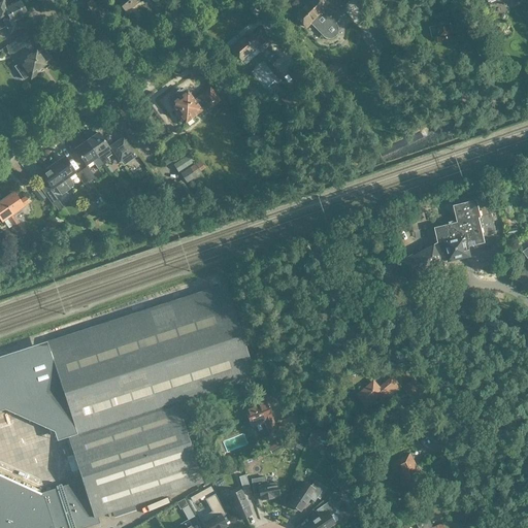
[(0,20),(2,19),(24,7),(20,0),(5,8),(2,1),(0,2),(0,20)]
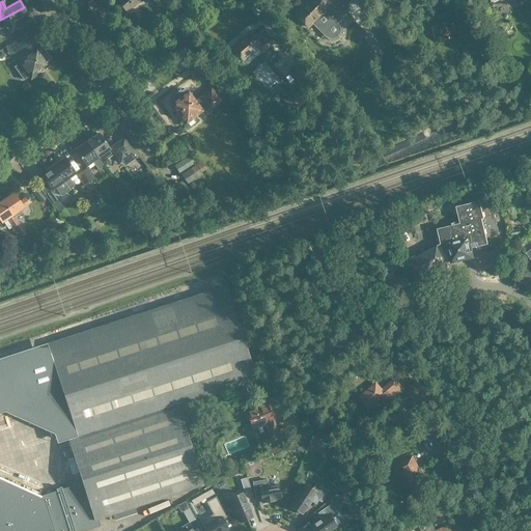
[(108,8),(103,0),(89,0),(90,2),(81,7),(85,17),(90,27),(104,21),(100,12),(108,8)]
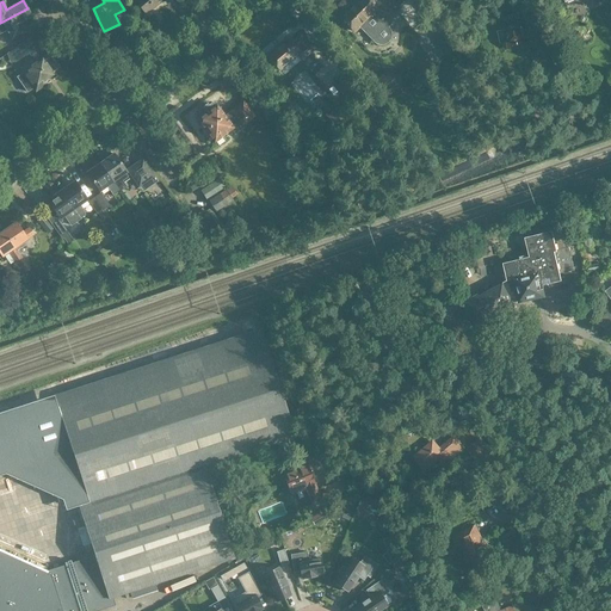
[(135,0),(135,1),(146,14),(164,0),(135,0)]
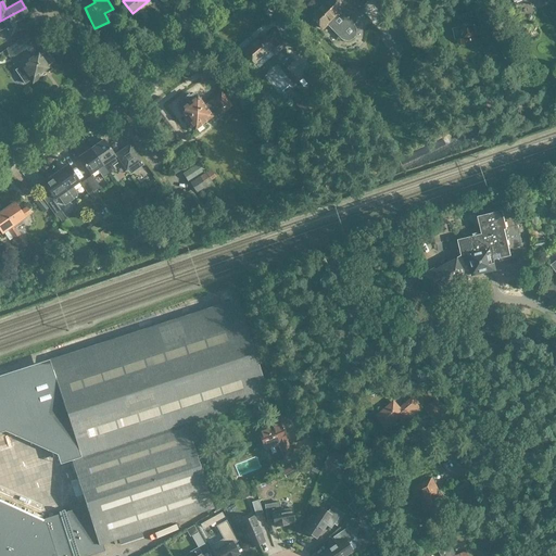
[(353,25),(357,21),(358,21),(363,13),(348,5),(349,4),(344,0),(326,0),(310,16),(323,30),(327,25),(341,39),(343,40),(345,40),(346,41),(348,40),(350,40),(351,40),(352,39),(353,38),(354,37),(355,35),(355,34),(356,32),(356,30),(355,29),(355,27),(354,26),(353,25)]
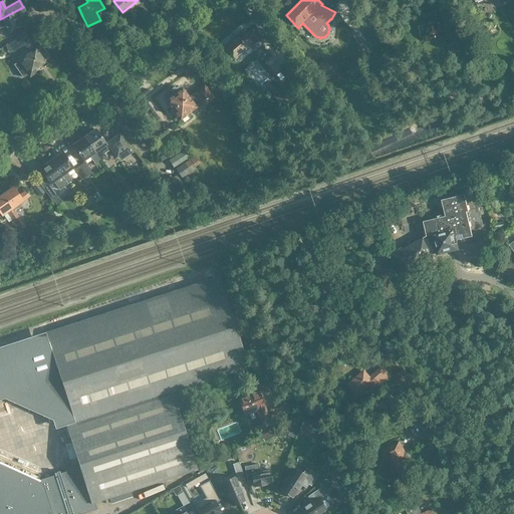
[(0,19),(0,29),(6,26),(11,37),(20,32),(13,21),(26,14),(23,7),(2,18),(0,19)]
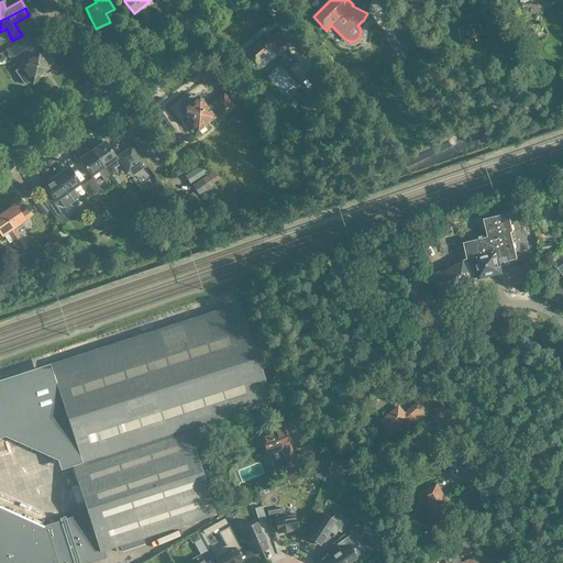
[(467,45),(476,44),(477,51),(489,47),(483,19),(481,19),(478,12),(463,15),(467,36),(465,37),(463,40),(463,43),(467,45)]
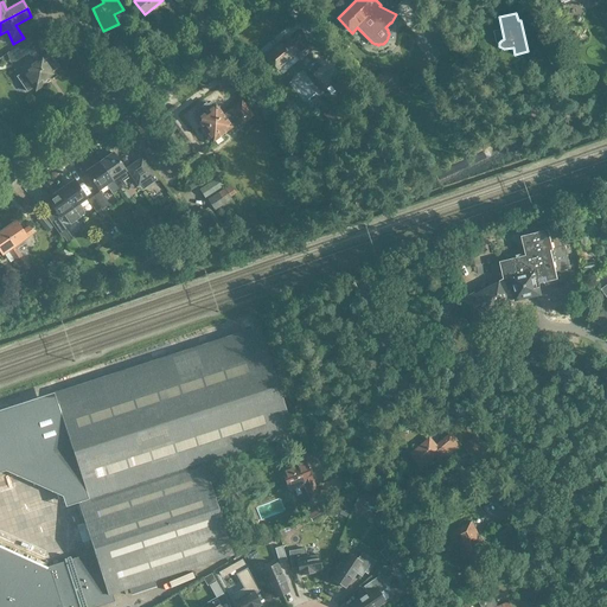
[(445,30),(425,39),(429,51),(451,40),(445,30)]
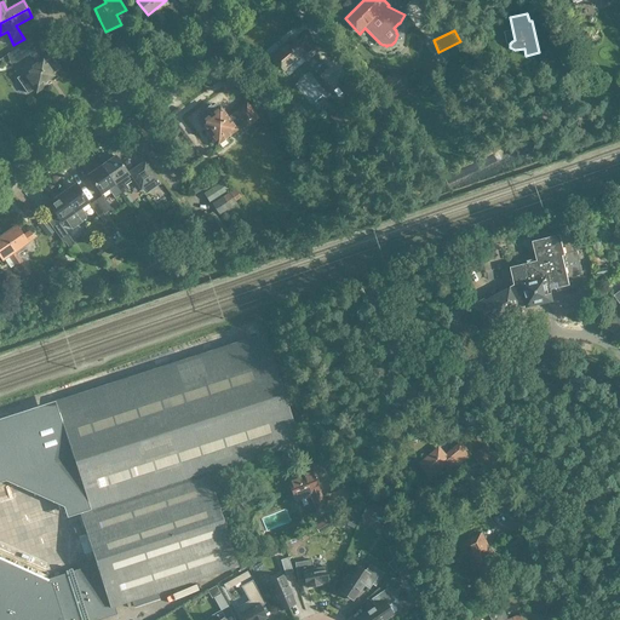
[(293,39),(273,57),(283,70),(302,55),(306,61),(319,51),(305,36),(297,44),(293,39)]
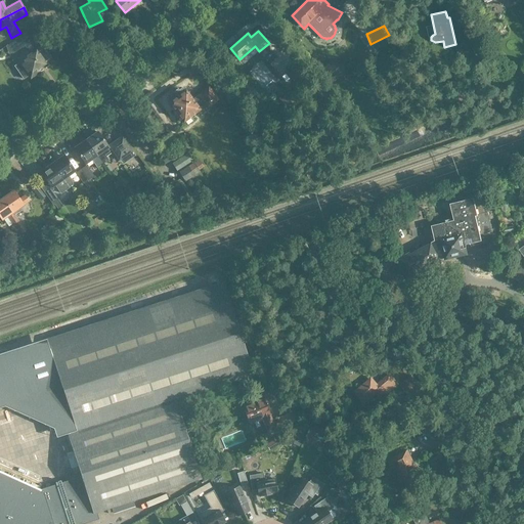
[(14,53),(20,49),(31,42),(25,33),(6,47),(7,48),(8,54),(14,53)]
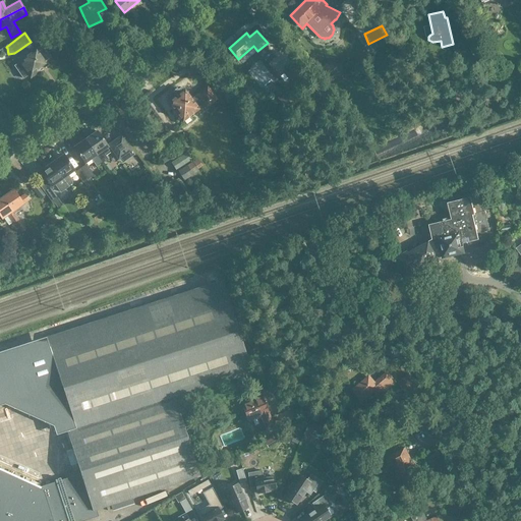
[(462,43),(453,45),(456,58),(457,58),(458,62),(465,60),(464,56),(465,56),(462,43)]
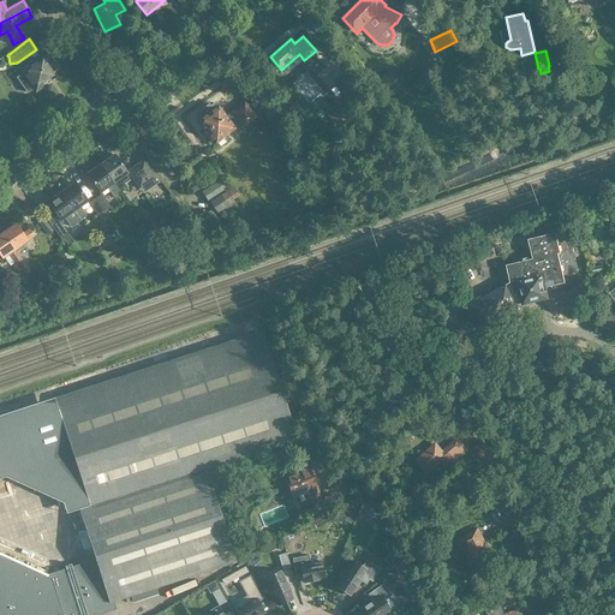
[(21,73),(33,90),(63,70),(51,53),(21,73)]
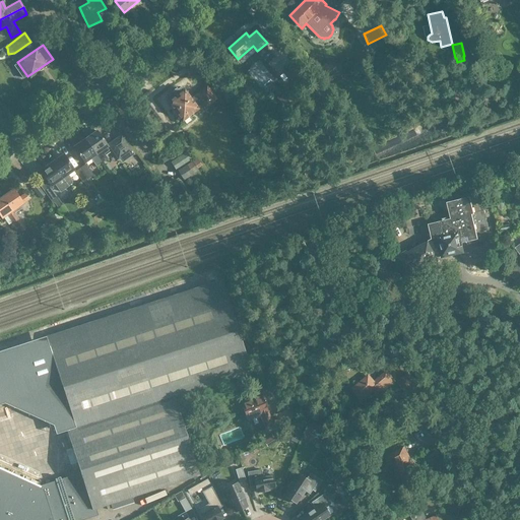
[(282,71),(293,82),(299,77),(289,66),(282,71)]
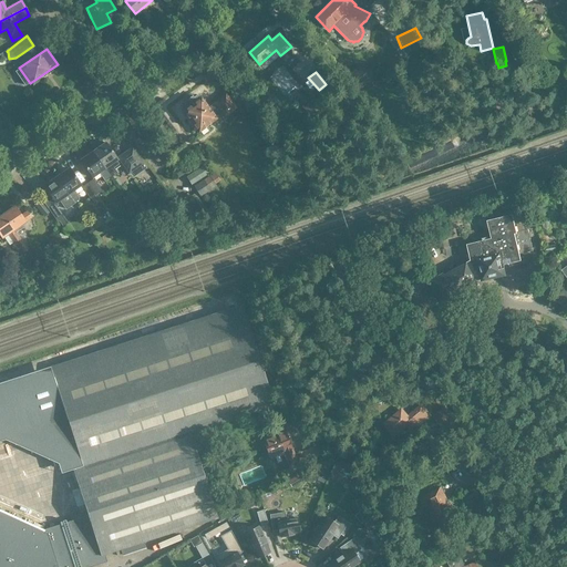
[(184,111),(184,112),(198,131),(216,117),(222,113),(225,117),(237,107),(225,92),(213,102),(214,103),(208,107),(202,99),(200,99),(198,95),(194,99),(193,96),(185,103),(186,104),(182,107),(184,111)]
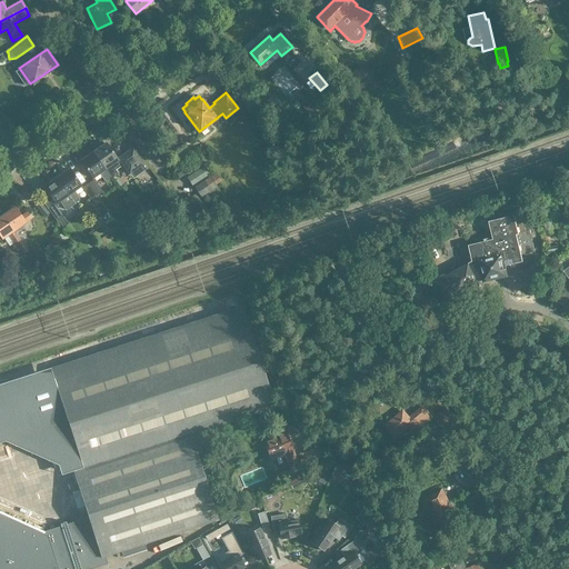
[(271,113),(279,107),(269,97),(262,102),(271,113)]
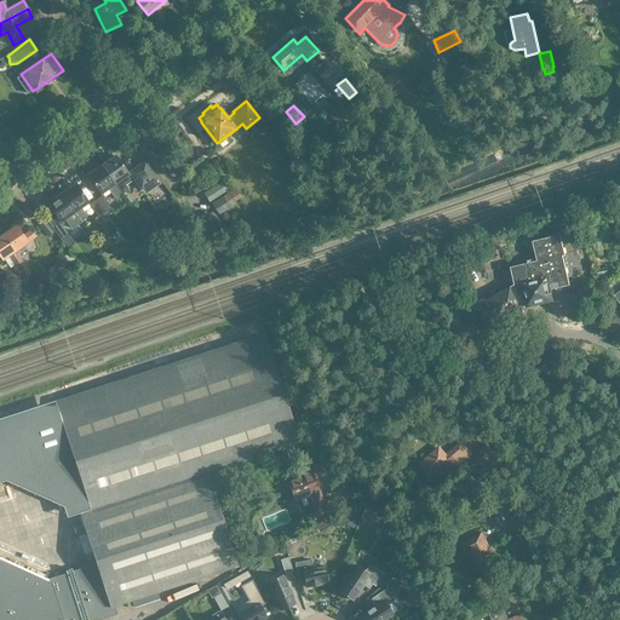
[(338,109),(328,118),(342,132),(350,124),(338,109)]
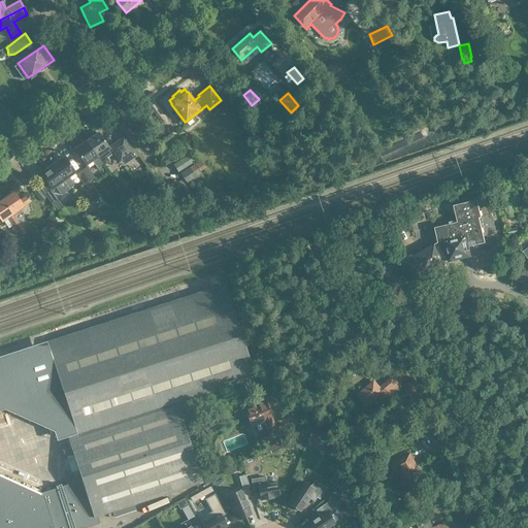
[(98,133),(87,141),(103,165),(108,162),(102,153),(109,149),(98,133)]
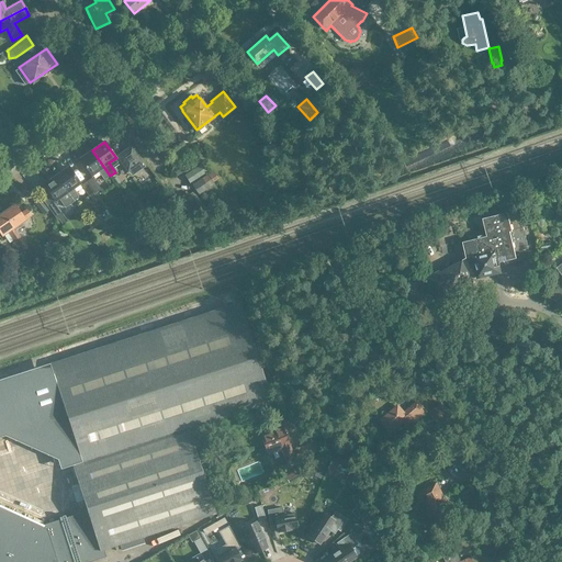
[(131,147),(117,156),(127,170),(142,161),(131,147)]
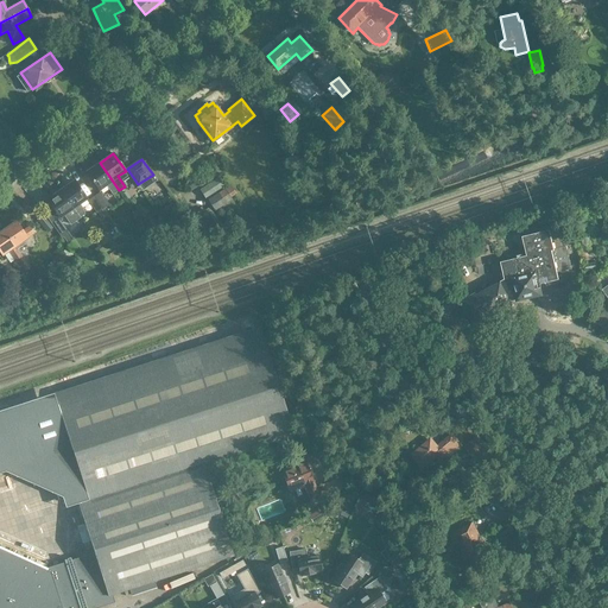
[(99,190),(105,185),(112,195),(119,190),(100,163),(86,172),(99,190)]
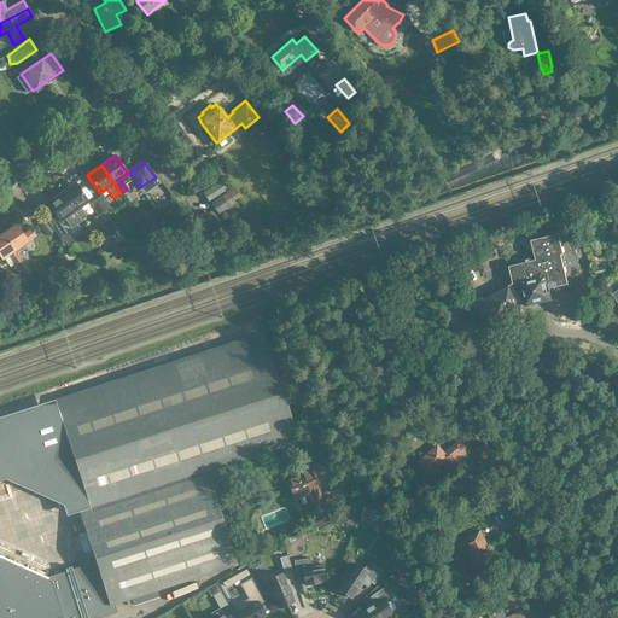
[(205,193),(211,202),(227,191),(221,182),(205,193)]
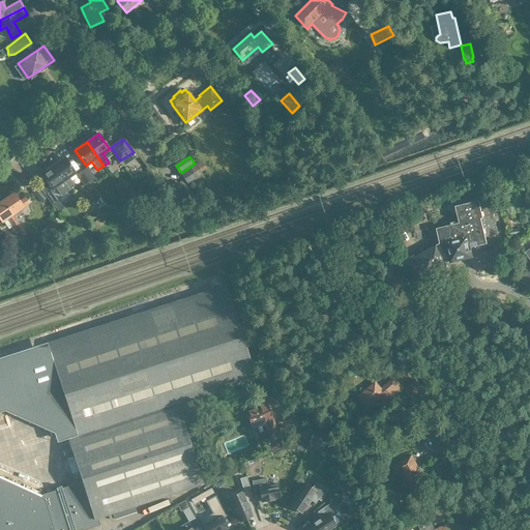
[(64,158),(53,167),(69,190),(74,187),(70,180),(68,178),(76,173),(64,158)]
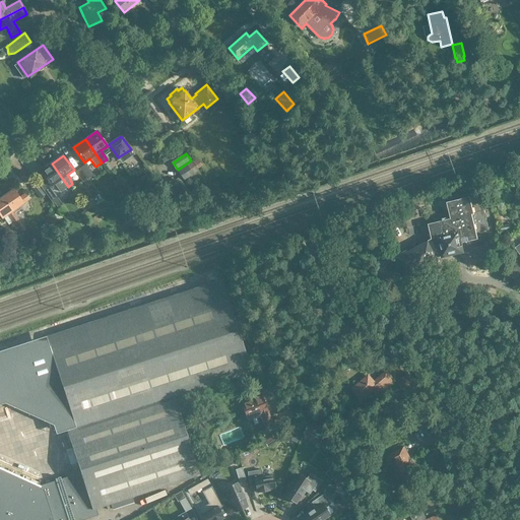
[(185,180),(200,171),(198,168),(194,160),(179,171),(185,180)]
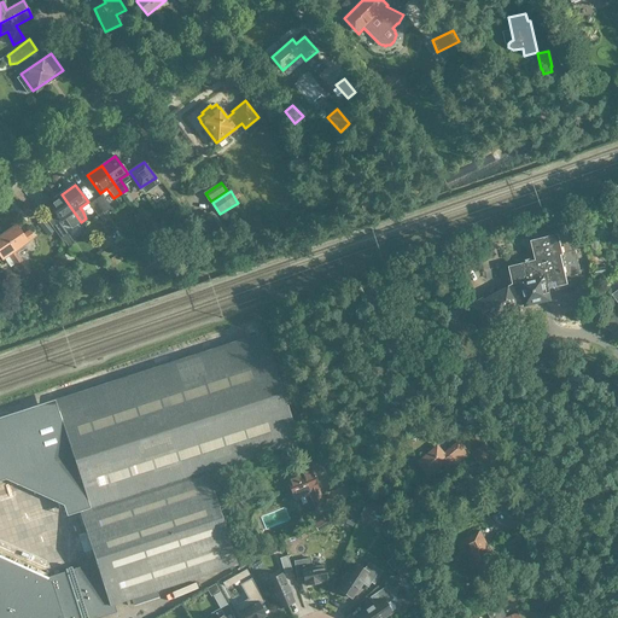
[(60,221),(64,219),(71,228),(81,222),(62,194),(48,204),(60,221)]
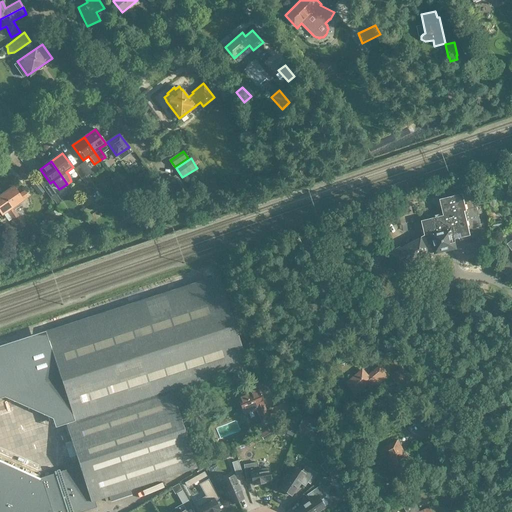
[(84,162),(79,166),(86,177),(92,173),(84,162)]
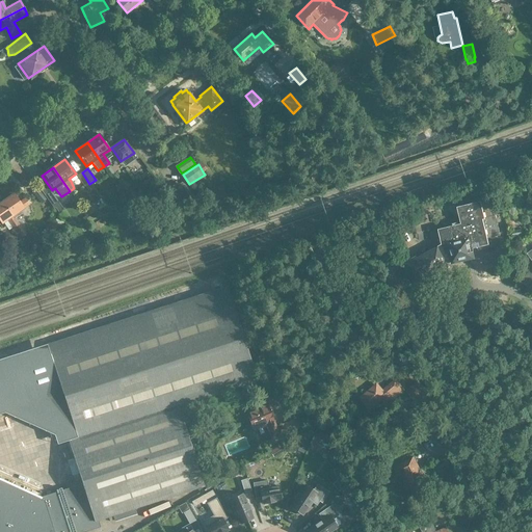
[(89,184),(82,173),(77,176),(84,187),(85,186),(89,191),(94,188),(89,184)]
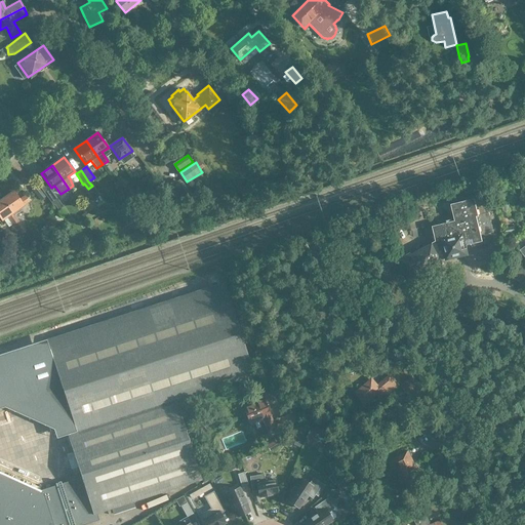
[(473,189),(476,189),(478,201),(487,200),(485,188),(487,187),(486,179),(472,182),(473,189)]
